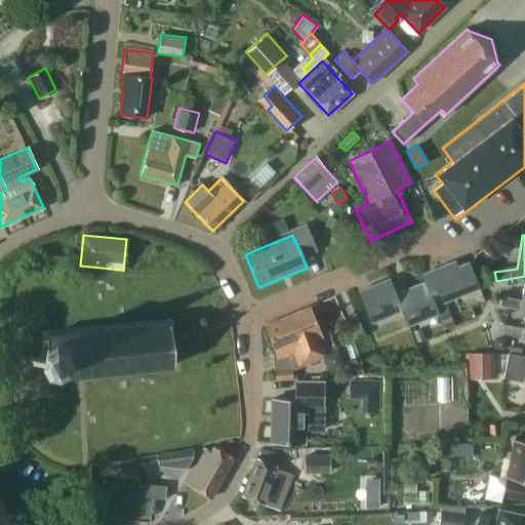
[(425,282),(435,306),(479,288),(469,263),(457,267),(454,261),(420,275),(423,282),(425,282)]
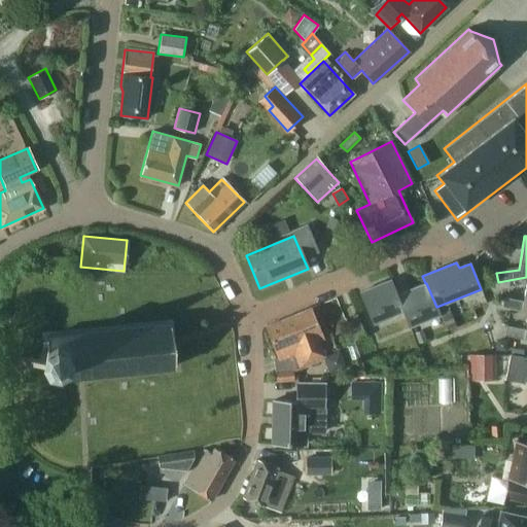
[(403,312),(397,294),(391,280),(359,292),(372,324),(402,312),(403,312)]
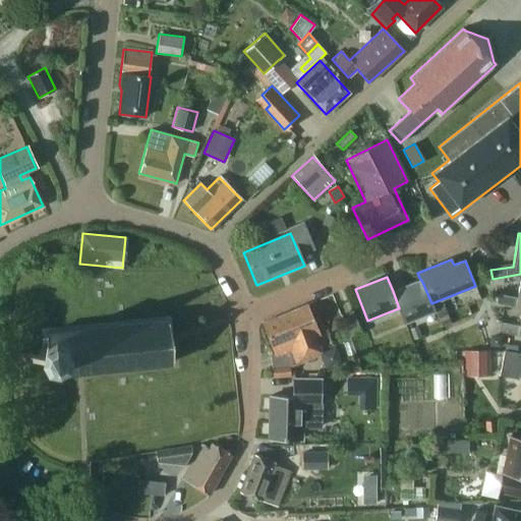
[(520,279),(516,297),(497,294),(495,303),(520,308),(520,279)]
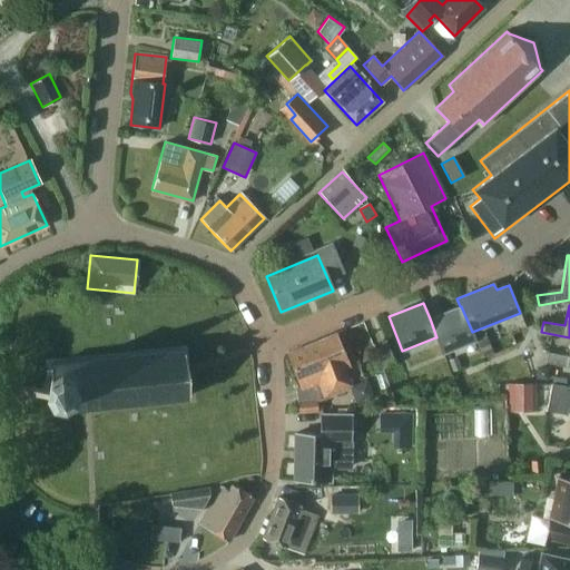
[(475,341),(472,332),(461,306),(460,306),(430,318),(436,337),(435,337),(442,354),(475,341)]
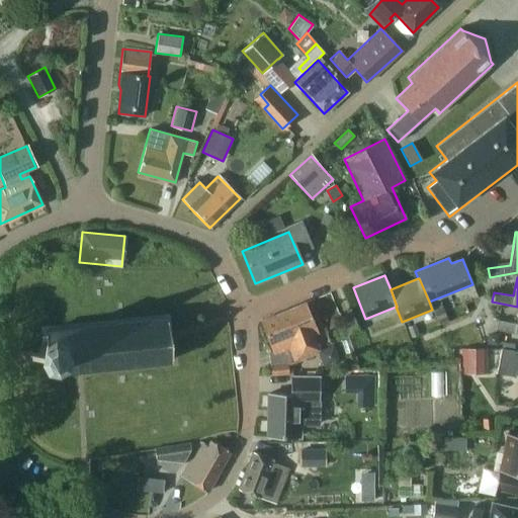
[(318,334),(305,303),(260,322),(273,354),(272,354),(273,364),(287,363),(294,362),(319,352),(312,336),(318,334)]
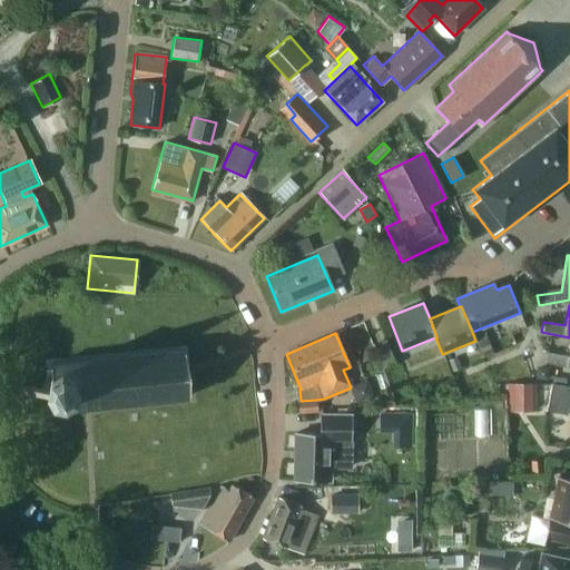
[(393,364),(384,341),(374,345),(383,367),(393,364)]
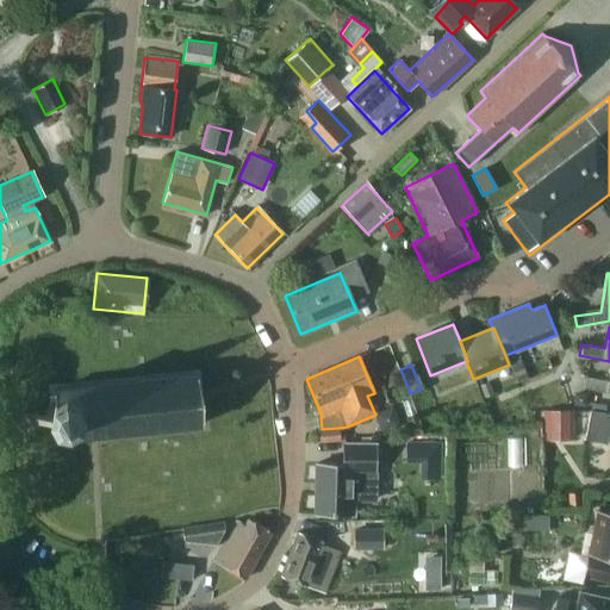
[(609,365),(607,381),(585,377),(583,388),(609,394),(609,365)]
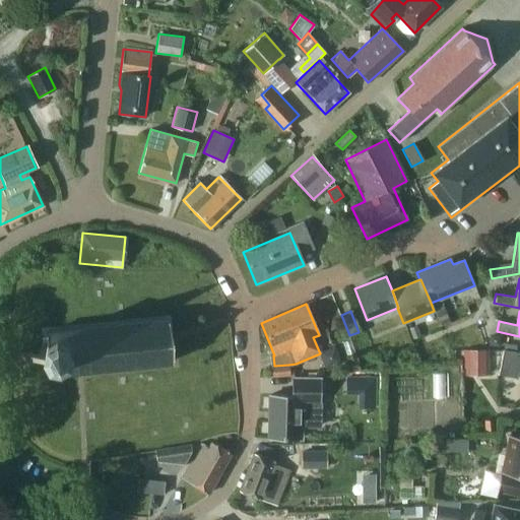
[(50,367),(52,376),(172,363),(167,319),(45,333),(46,343),(40,351),(40,359),(50,367)]
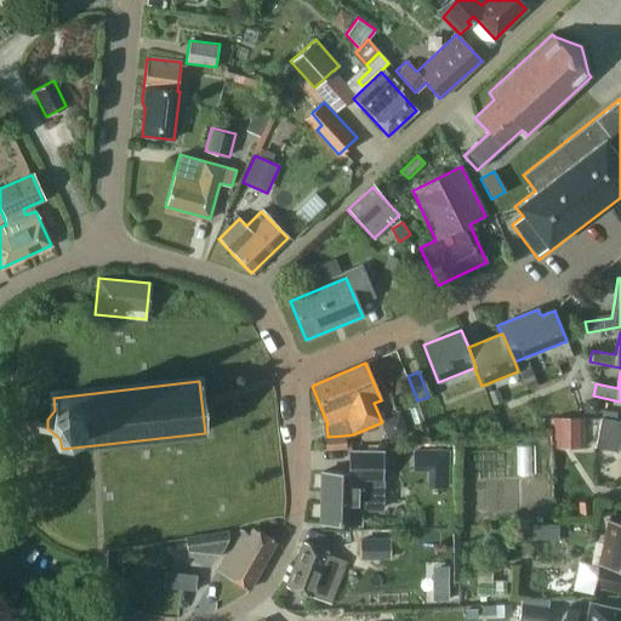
[(493,404),(502,400),(497,388),(489,392),(493,404)]
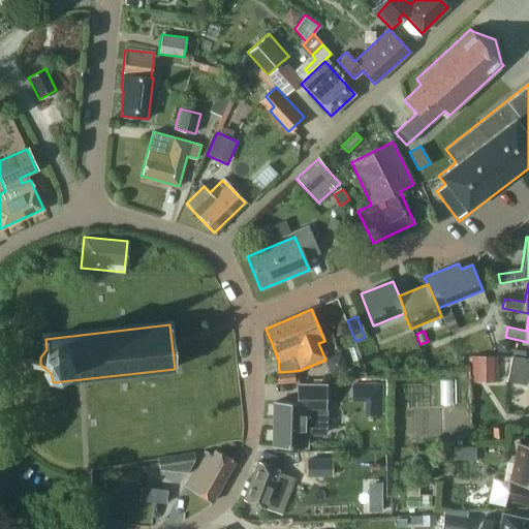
[(508,351),(509,340),(498,339),(497,350),(508,351)]
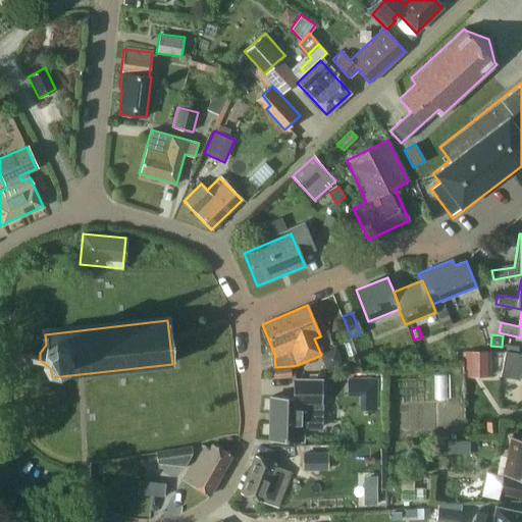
[(327,369),(343,362),(336,349),(321,355),(327,369)]
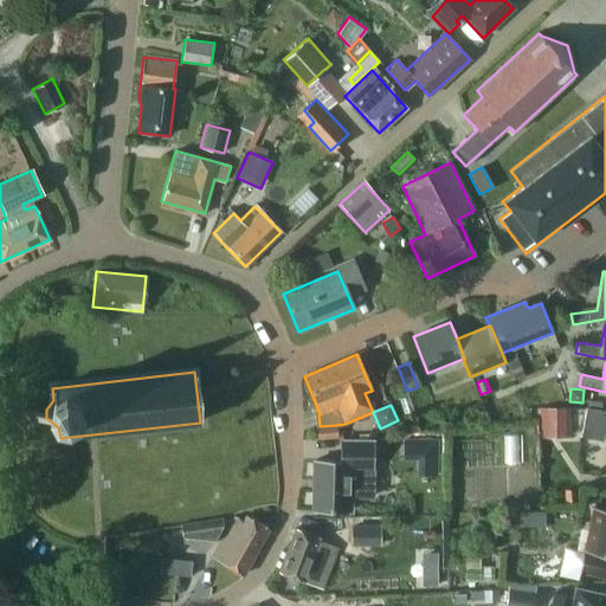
[(569,437),(569,407),(541,407),(541,437),(569,437)]
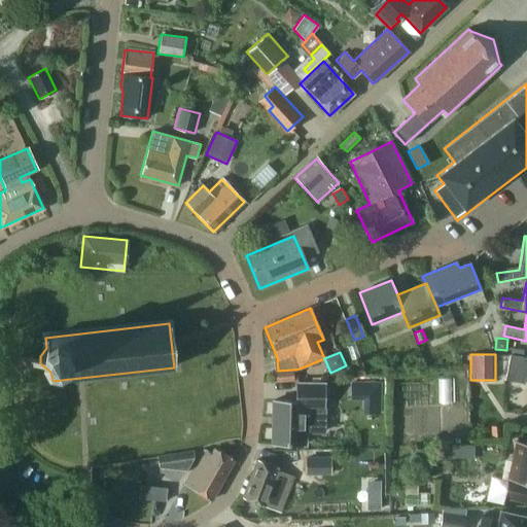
[(526,357),(508,354),(504,379),(523,383),(524,378),(526,378),(526,357)]
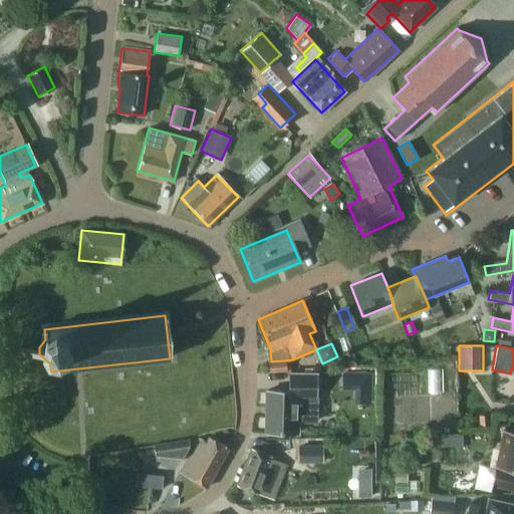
[(268,361),(269,372),(286,371),(285,360),(271,361),(268,361)]
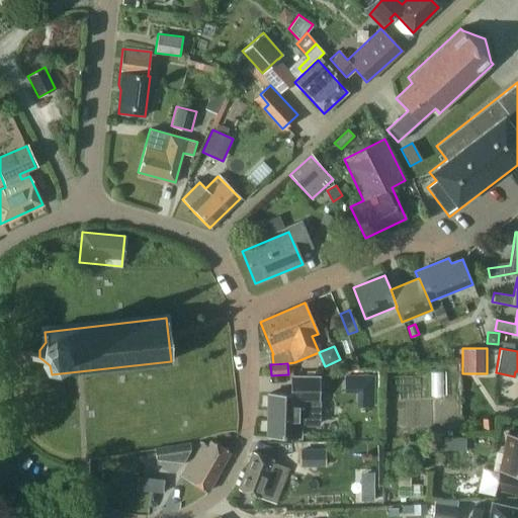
[(361,384),(361,405),(378,405),(379,371),(351,371),(351,384),(361,384)]
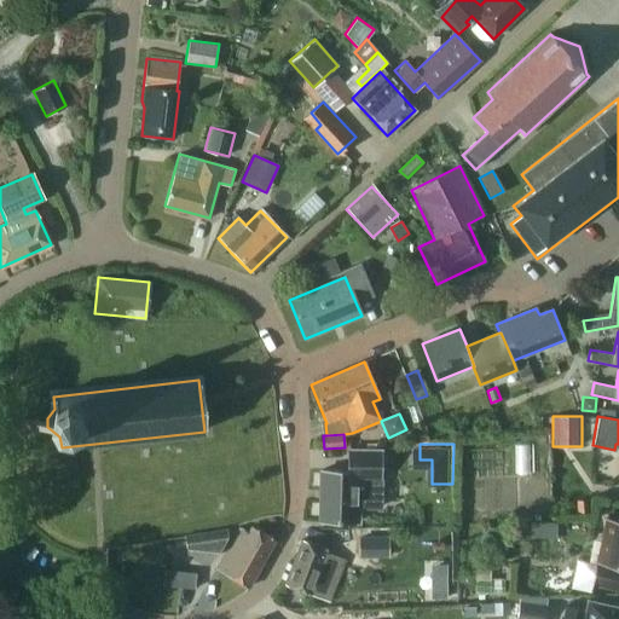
[(380,478),(380,450),(347,449),(347,470),(319,469),(318,520),(357,521),(357,508),(357,504),(358,478),(379,478),(380,478)]
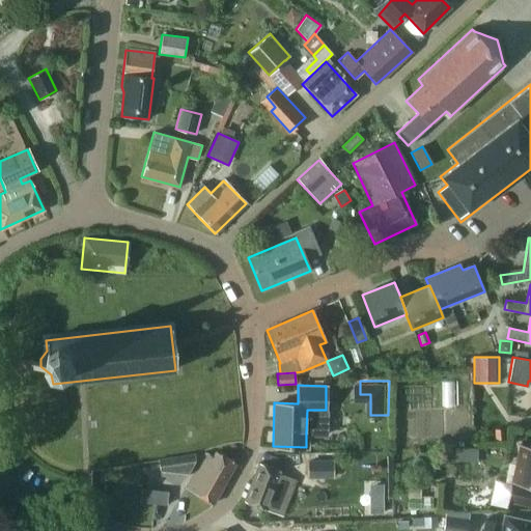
[(306,436),(328,437),(329,410),(326,410),(325,410),(307,410),(306,432),(306,436)]
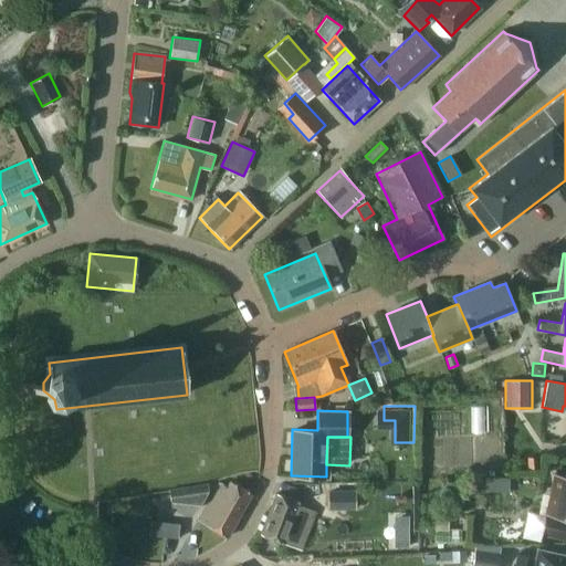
[(565,477),(554,475),(545,516),(526,513),(522,536),(541,541),(541,535),(565,540),(565,477)]
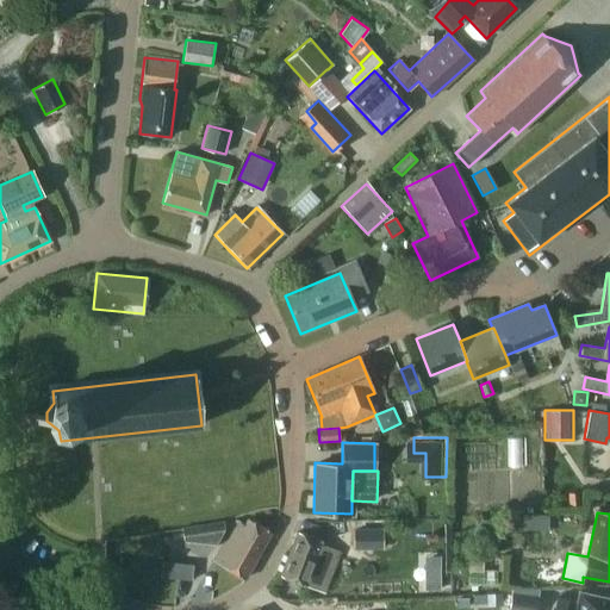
[(212,559),(228,567),(246,577),(269,534),(246,520),(243,524),(234,520),(212,559)]
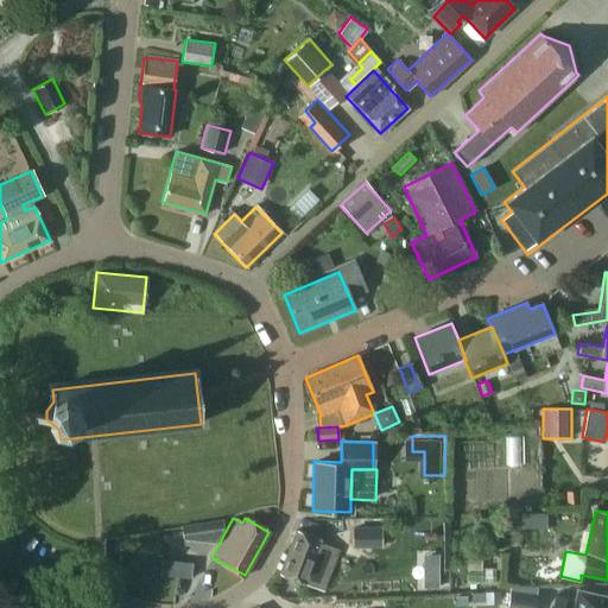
[(225,526),(223,519),(182,525),(184,544),(211,548),(225,526)]
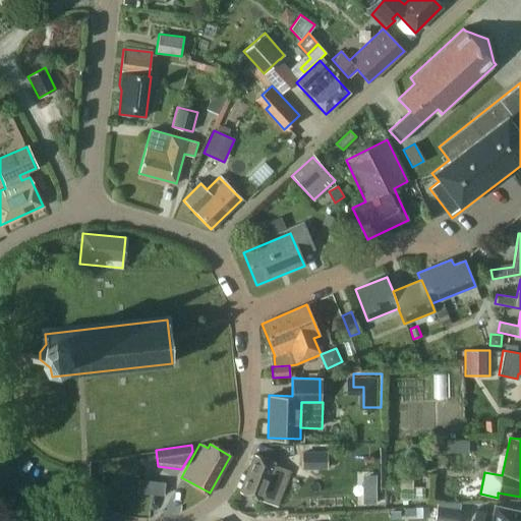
[(327,464),(327,450),(305,450),(305,464),(327,464)]
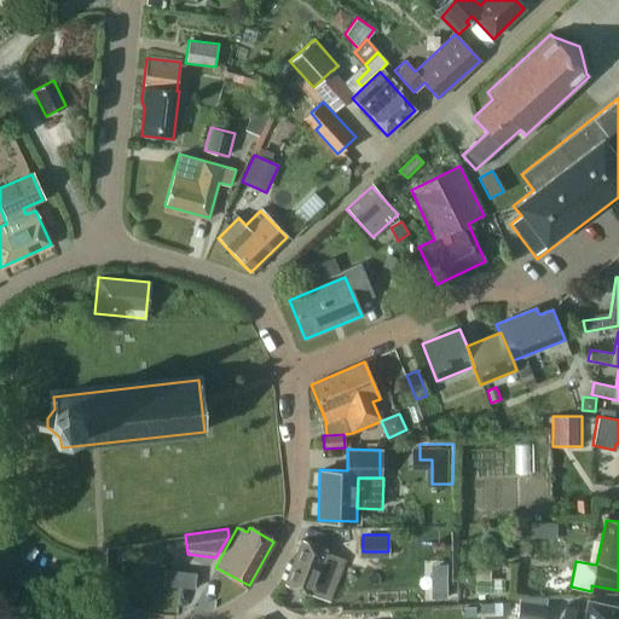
[(327,549),(301,539),(284,585),(308,595),(310,593),(328,600),(341,565),(323,557),(327,549)]
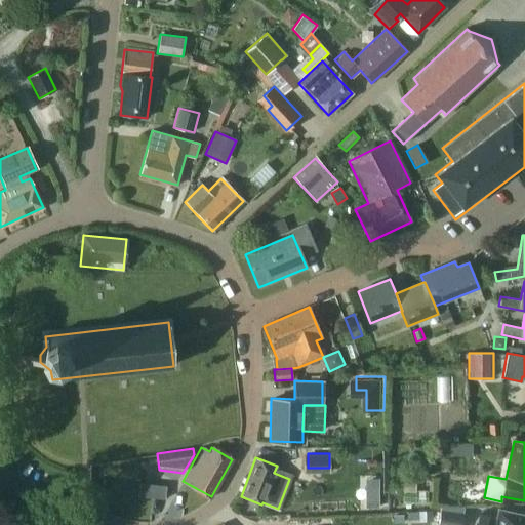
[(293,478),(306,483),(310,474),(297,469),(293,478)]
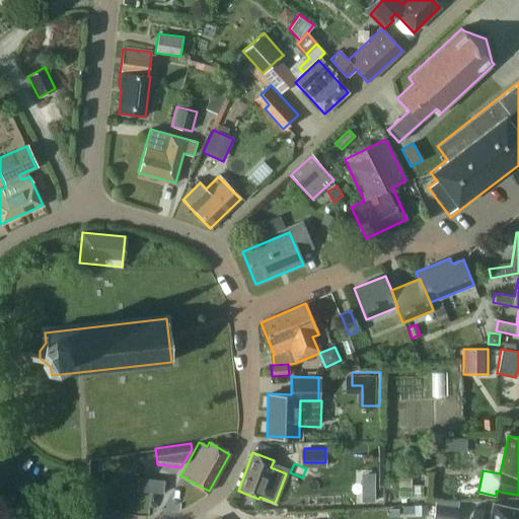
[(376,482),(361,482),(361,504),(375,504),(376,482)]
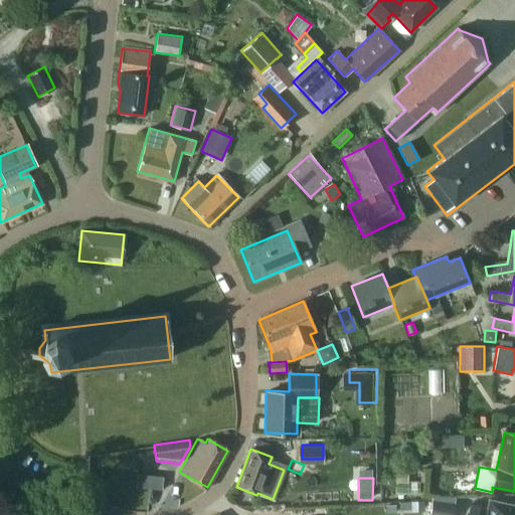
[(432,500),(430,514),(454,514),(456,503),(432,500)]
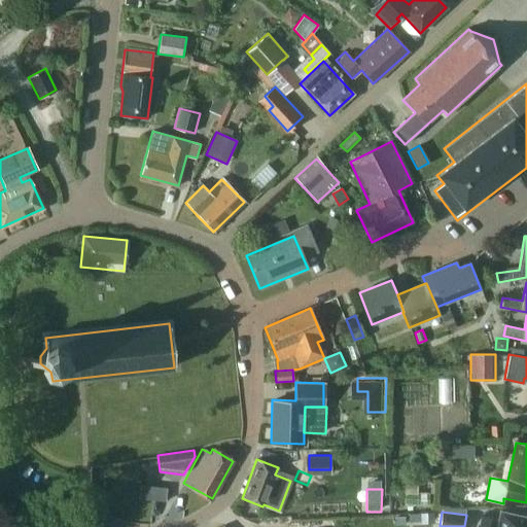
[(526,526),(526,518),(499,513),(497,521),(482,518),(480,526),(526,526)]
